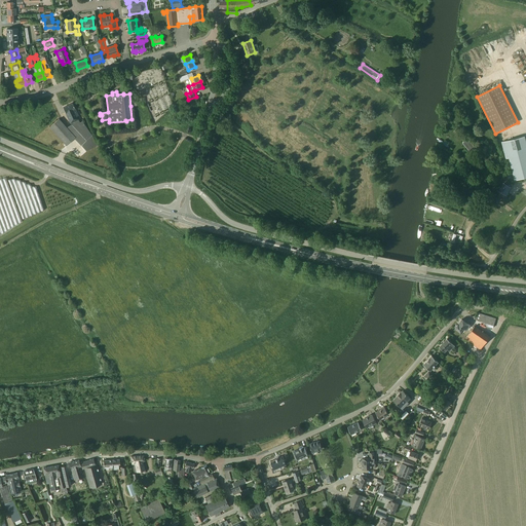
[(72,103),(63,108),(66,113),(65,113),(70,123),(71,123),(80,119),(75,108),(72,103)]
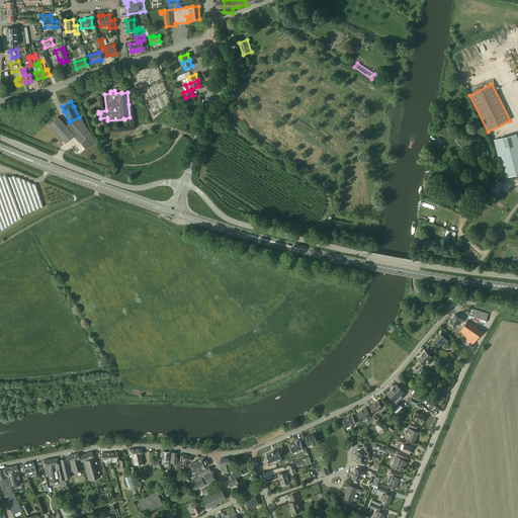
[(66,125),(58,116),(49,125),(66,144),(73,137),(80,144),(80,143),(85,149),(96,144),(90,134),(91,133),(81,118),(79,120),(77,118),(66,125)]
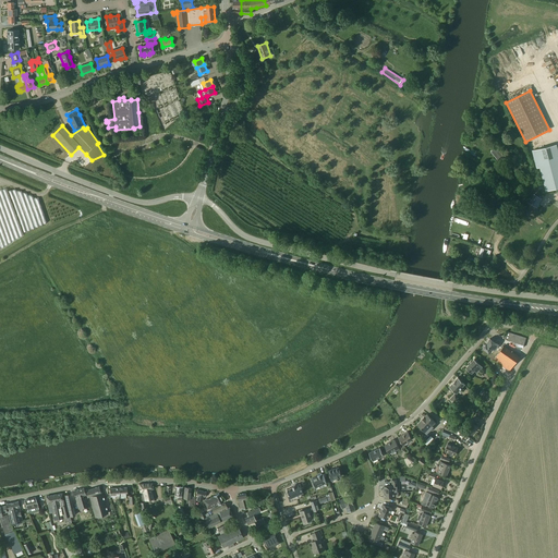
[(557,150),(557,144),(532,150),(536,167),(536,168),(540,168),(546,192),(557,187),(557,150)]
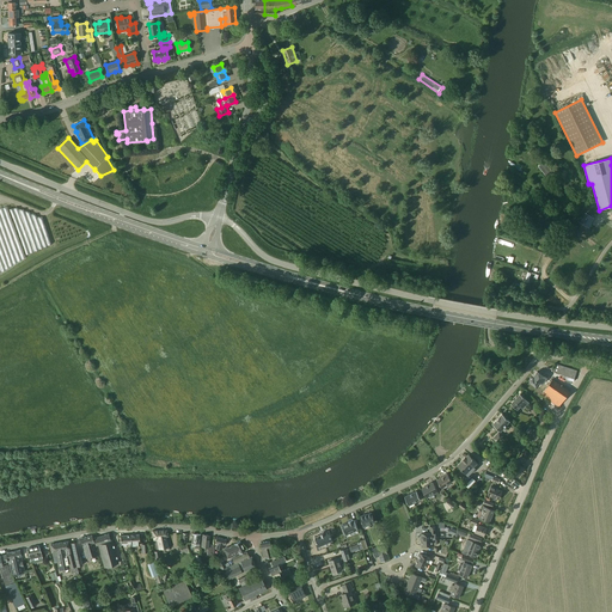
[(542,165),(539,167),(546,177),(552,172),(549,167),(544,163),(542,165)]
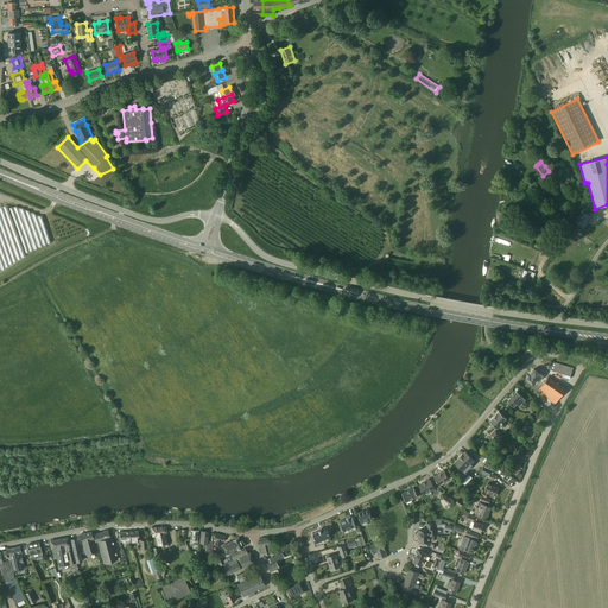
[(582,211),(576,221),(586,227),(588,222),(587,222),(590,216),(582,211)]
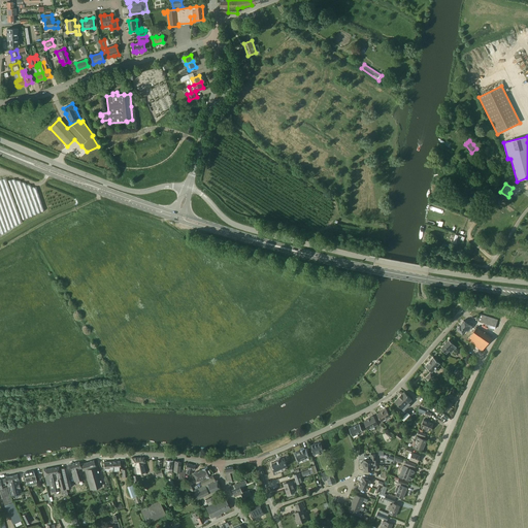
[(496,329),(499,319),(480,314),(477,321),(490,324),(489,326),(496,329)]
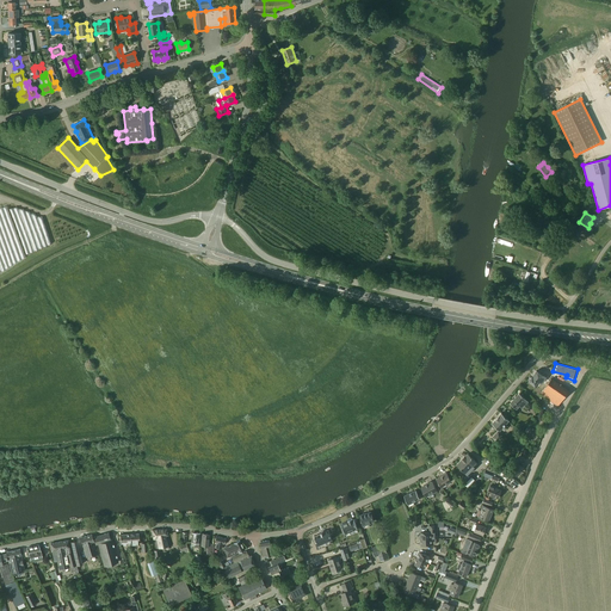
[(542,383),(547,377),(544,376),(536,371),(532,377),(530,377),(529,380),(529,381),(537,387),(541,382),(542,383)]
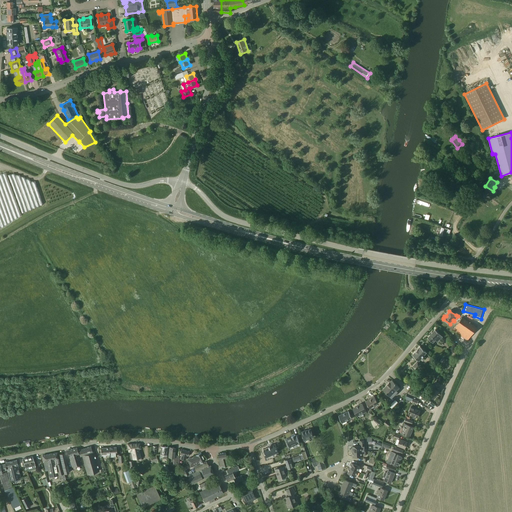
[(475,327),(461,317),(453,329),(467,339),(475,327)]
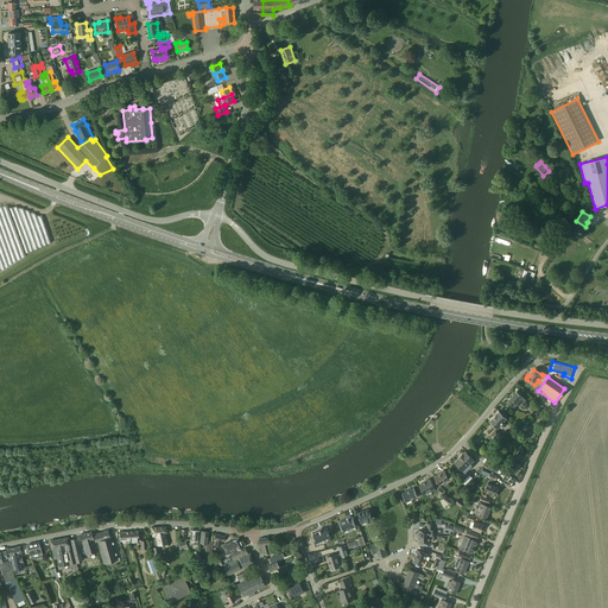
[(514,407),(517,404),(519,406),(526,399),(517,392),(508,401),(514,407)]
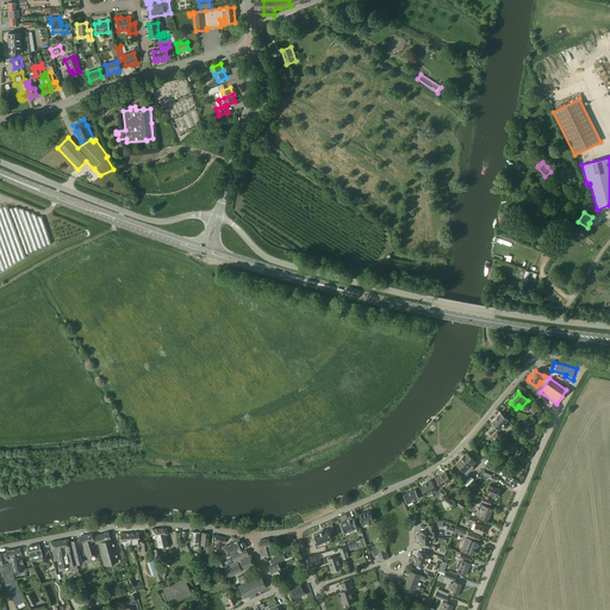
[(499,430),(508,419),(500,414),(492,423),(499,430)]
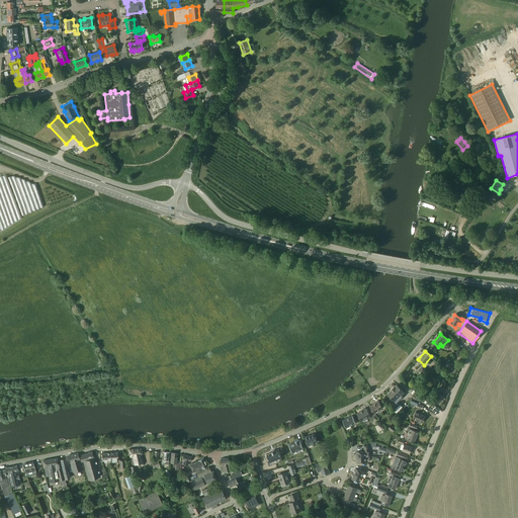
[(445,366),(453,373),(458,368),(451,362),(450,363),(448,361),(445,366)]
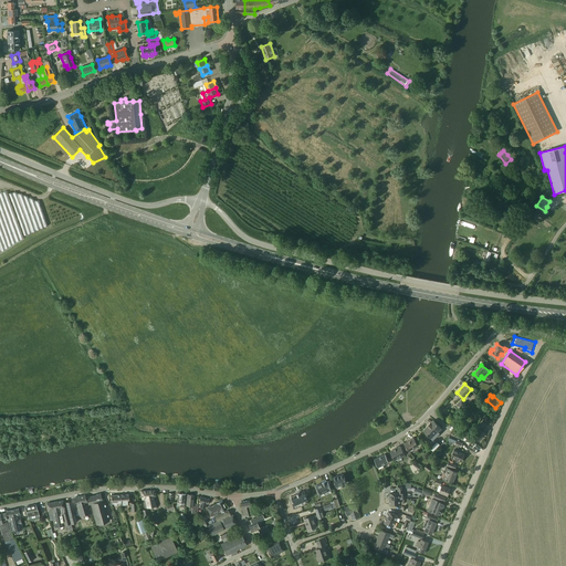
[(461,399),(456,406),(460,409),(465,402),(461,399)]
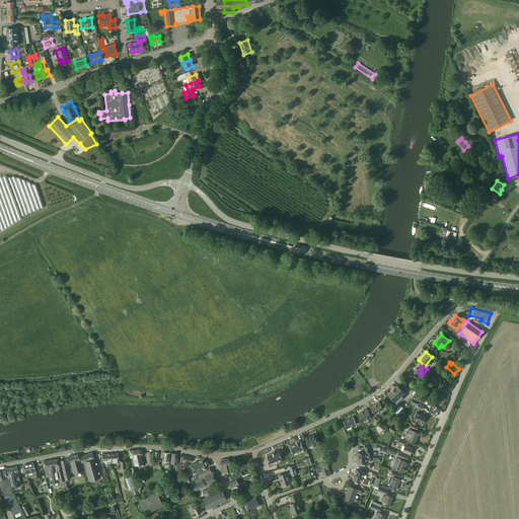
[(394,402),(395,401),(396,403),(403,396),(402,396),(404,393),(397,385),(388,395),(394,402)]
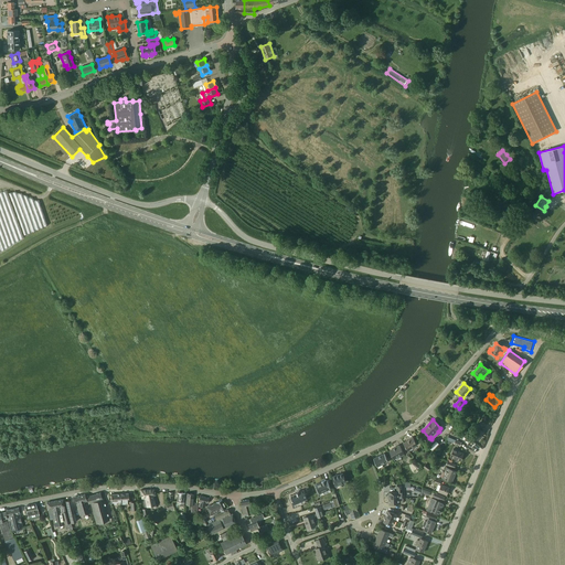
[(472,437),(479,441),(484,433),(479,428),(472,437)]
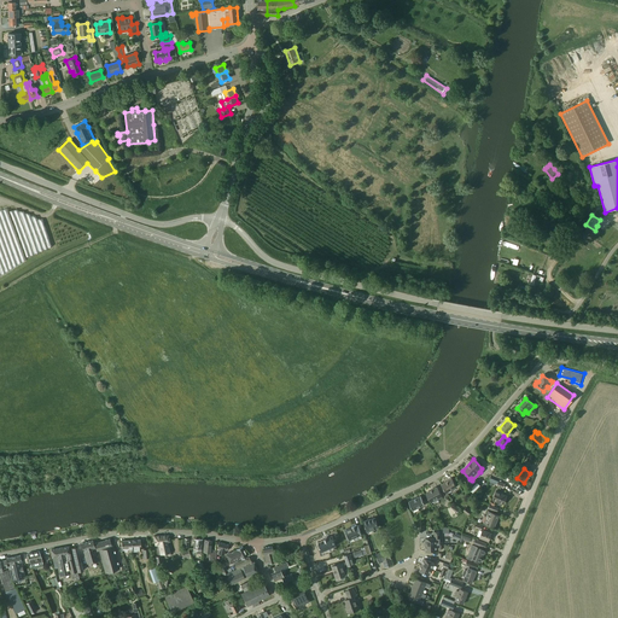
[(452,478),(442,484),(447,493),(452,489),(456,485),(452,478)]
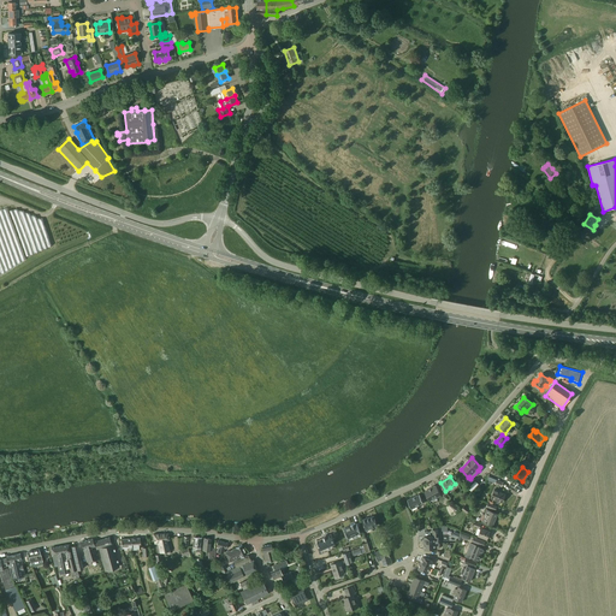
[(436,485),(425,491),(430,499),(430,501),(437,497),(440,495),(436,485)]
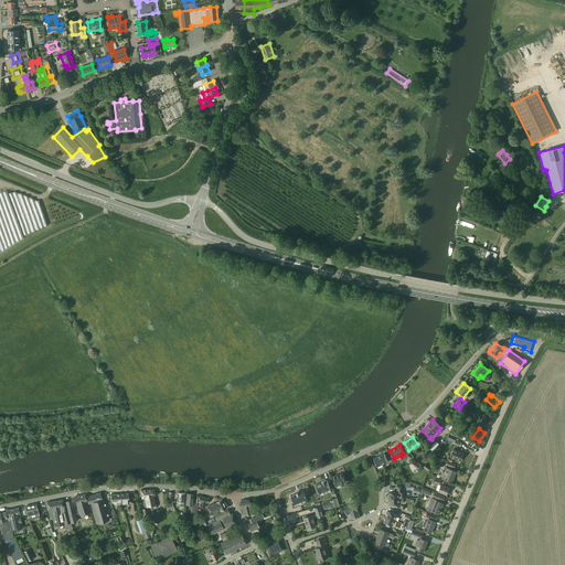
[(460,461),(464,454),(457,451),(457,450),(454,448),(450,457),(460,461)]
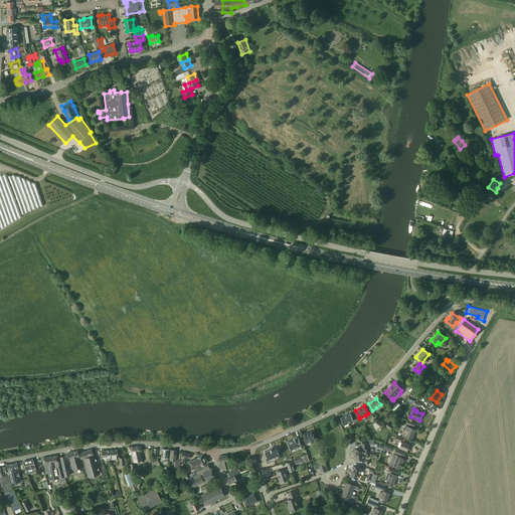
[(351,413),(341,417),(344,424),(348,422),(354,419),(351,413)]
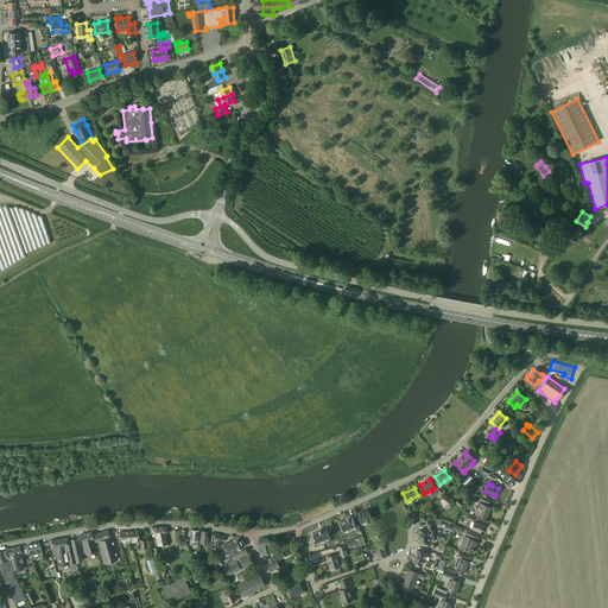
[(480,502),(475,514),(479,515),(487,519),(489,512),(492,507),(482,504),(480,502)]
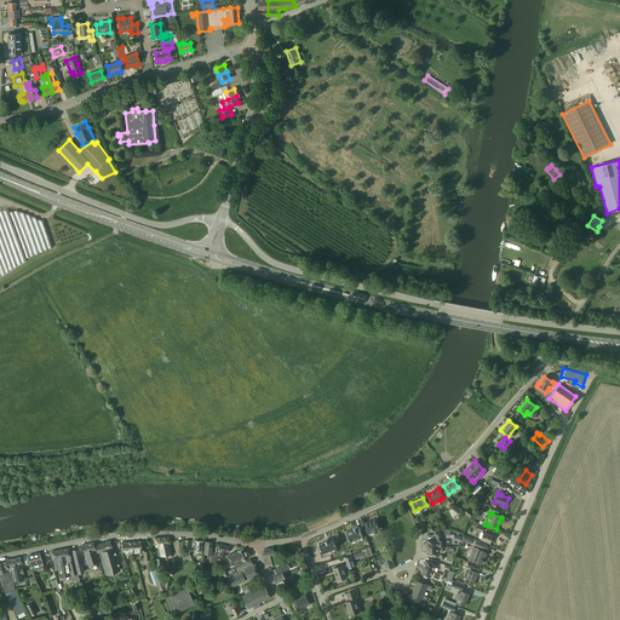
[(368,533),(380,528),(377,520),(366,523),(368,533)]
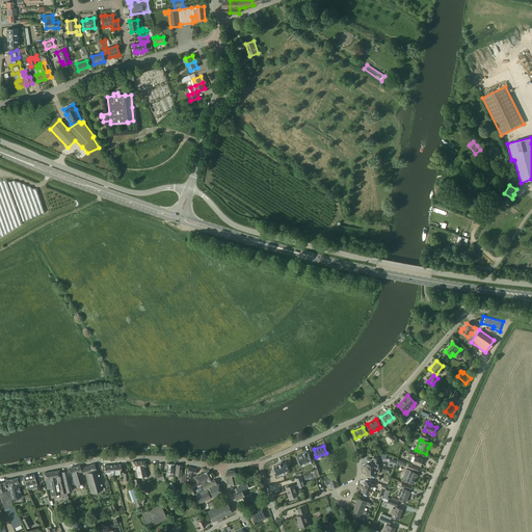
[(303,454),(297,456),(300,464),(311,460),(308,452),(307,452),(302,453),(303,454)]
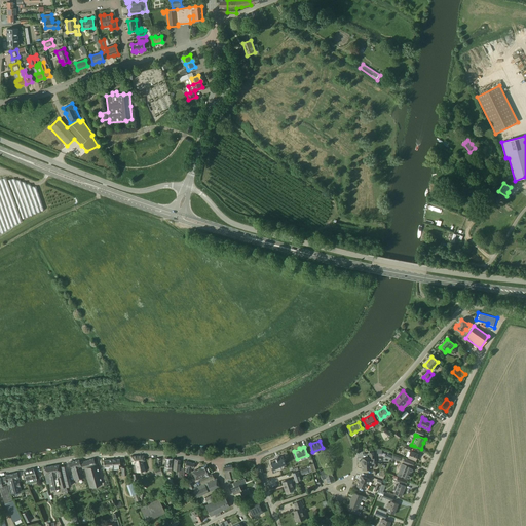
[(416,460),(419,454),(411,451),(409,457),(416,460)]
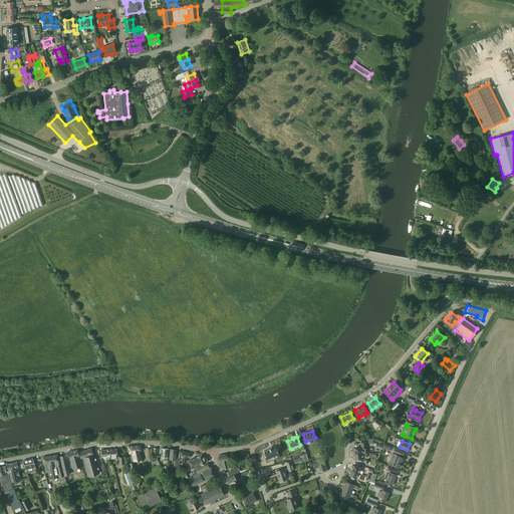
[(361,448),(354,448),(354,450),(353,450),(353,454),(363,453),(367,453),(366,442),(360,443),(361,448)]
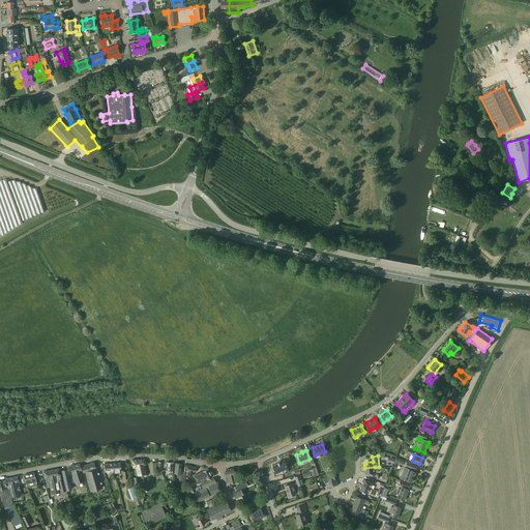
[(136,476),(148,473),(145,460),(131,460),(134,468),(136,476)]
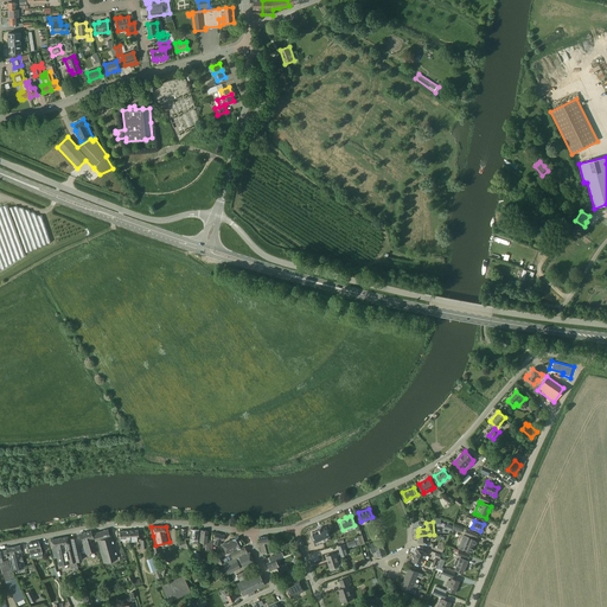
[(318,530),(313,532),(317,542),(330,536),(326,526),(323,529),(323,528),(318,529),(318,530)]
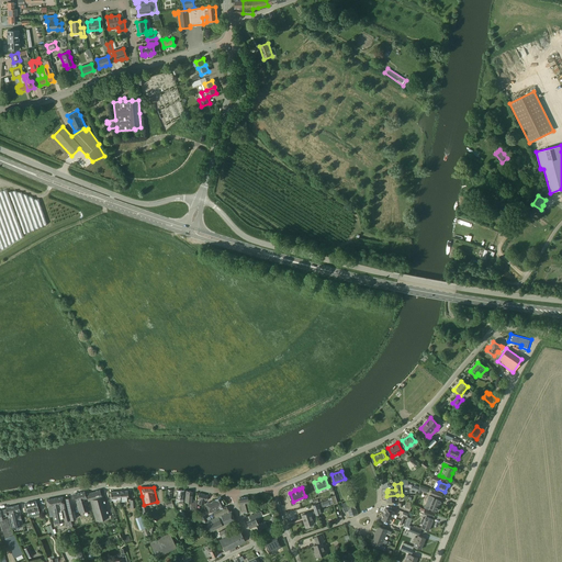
[(88,501),(90,501),(96,521),(110,517),(104,496),(101,496),(100,491),(86,494),(87,498),(88,501)]
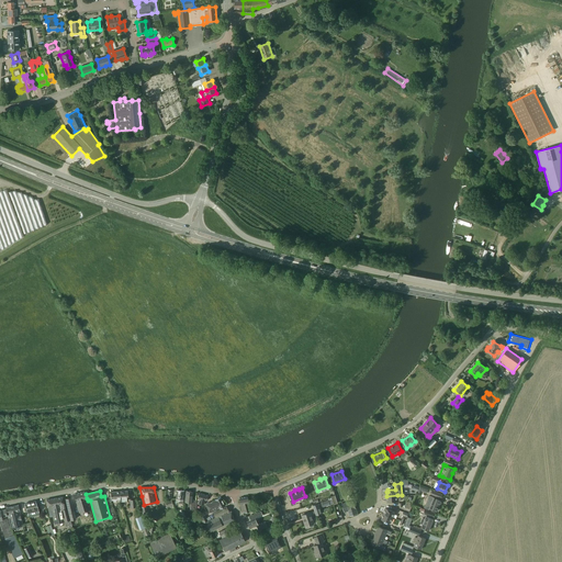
[(121,499),(120,491),(110,492),(111,499),(113,499),(113,502),(116,502),(116,499),(121,499)]
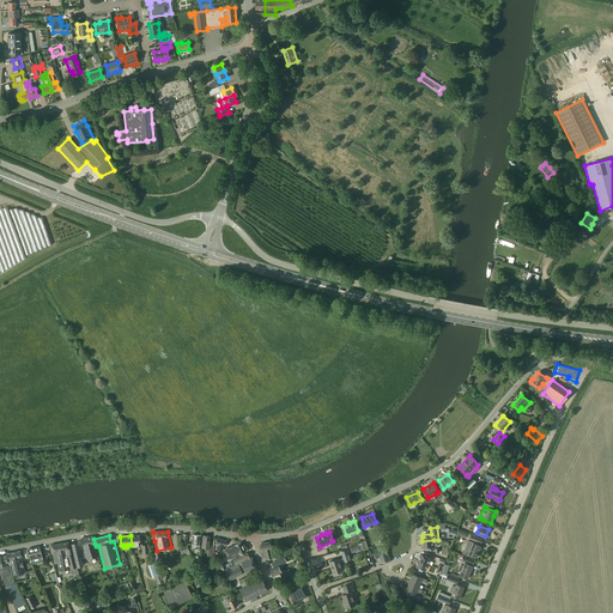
[(210,545),(210,536),(204,535),(202,536),(201,536),(201,540),(202,540),(201,547),(207,548),(207,557),(214,557),(214,546),(212,545),(210,545)]
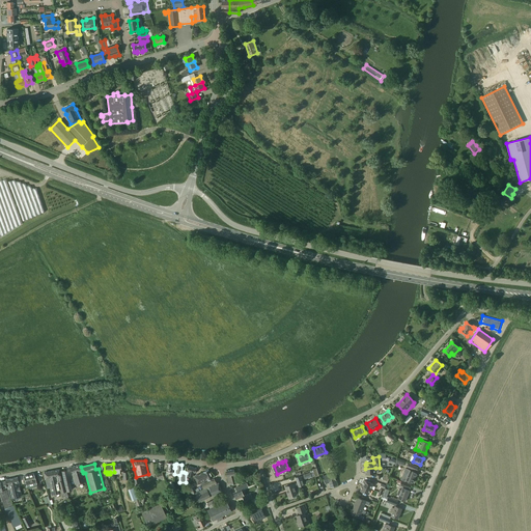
[(71,467),(72,473),(73,478),(75,484),(77,484),(77,485),(83,483),(83,482),(86,481),(83,473),(82,471),(80,465),(71,467)]
